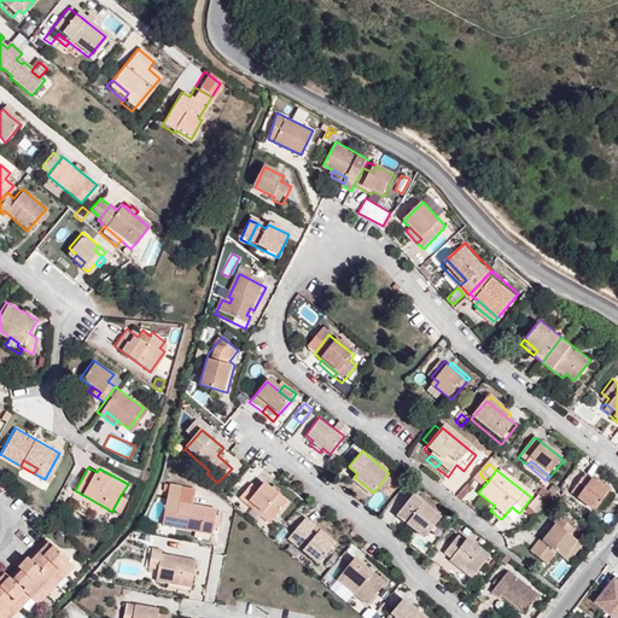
[(385,490),(396,478),(389,473),(379,485),(385,490)]
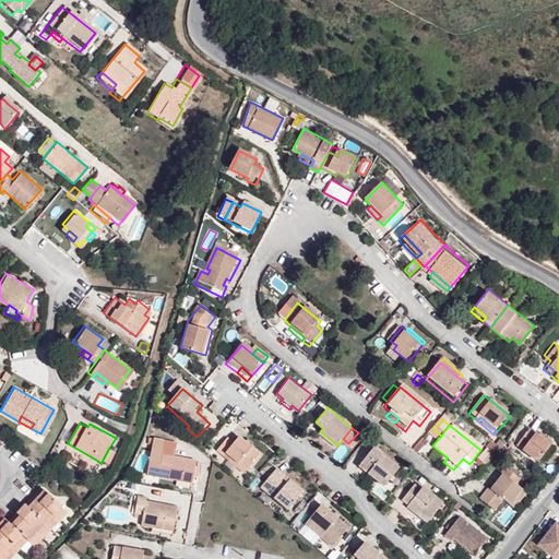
[(534,465),(548,448),(539,440),(527,430),(525,433),(516,443),(515,445),(523,451),(521,453),(534,465)]
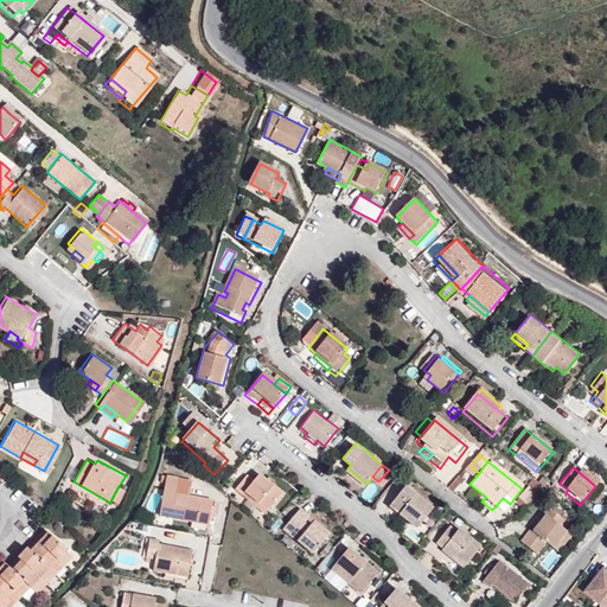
[(558,479),(561,481),(570,471),(568,470),(558,479)]
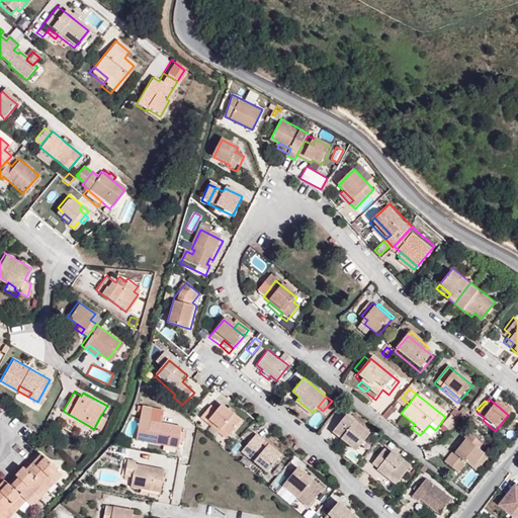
[(208,403),(196,416),(224,439),(239,422),(219,404),(214,409),(208,403)]
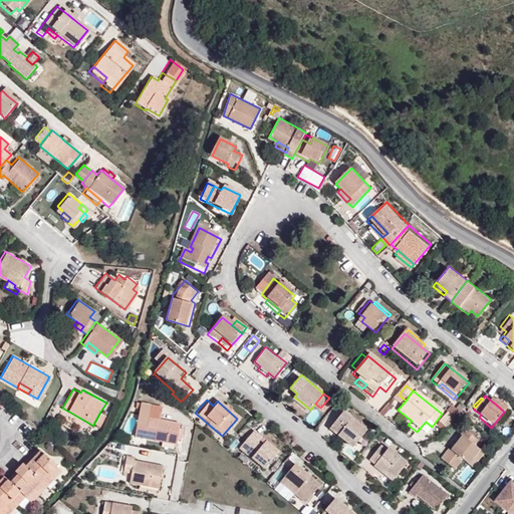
[(506,410),(498,403),(496,405),(504,412),(506,410)]
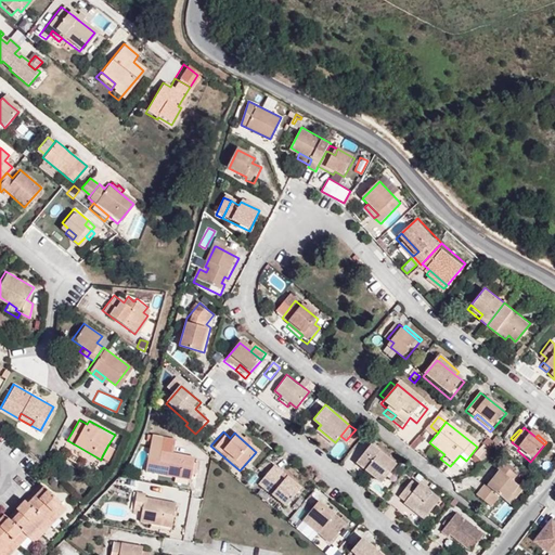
[(153,436),(145,474),(193,483),(193,479),(197,480),(199,468),(195,467),(196,462),(175,456),(178,441),(153,436)]
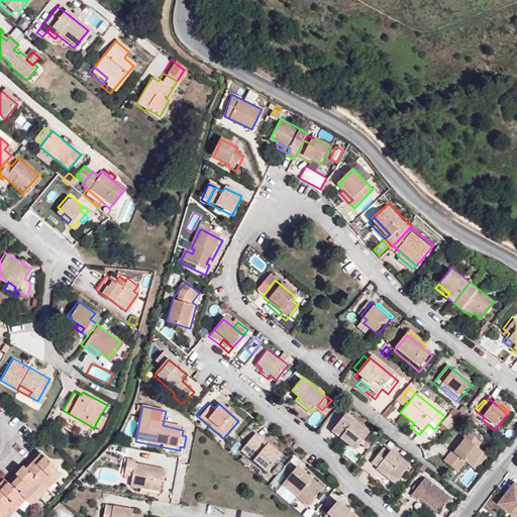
[(461,416),(453,410),(450,414),(458,420),(461,416)]
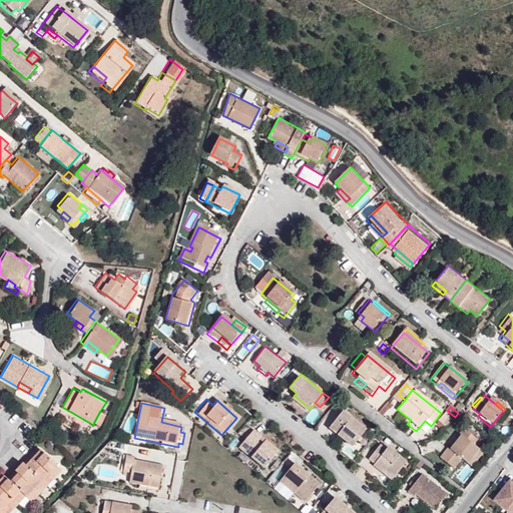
[(368,428),(346,410),(331,428),(354,447),(368,428)]
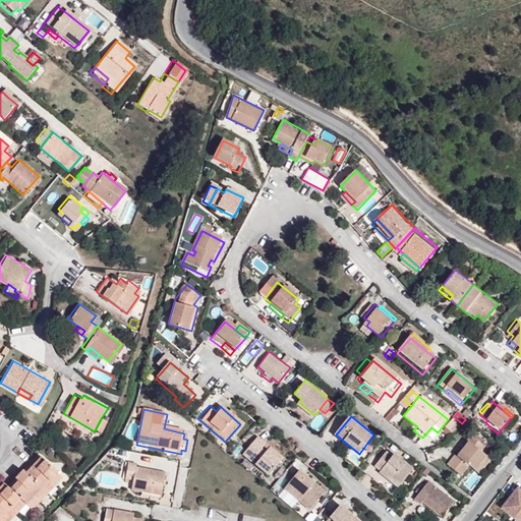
[(103,431),(109,421),(102,417),(96,428),(103,431)]
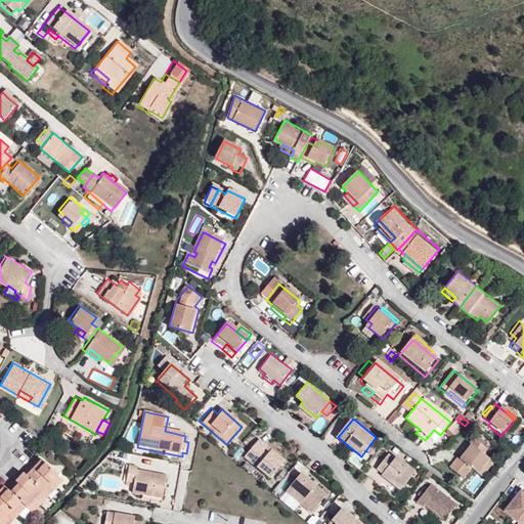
[(416,433),(420,429),(410,422),(406,426),(416,433)]
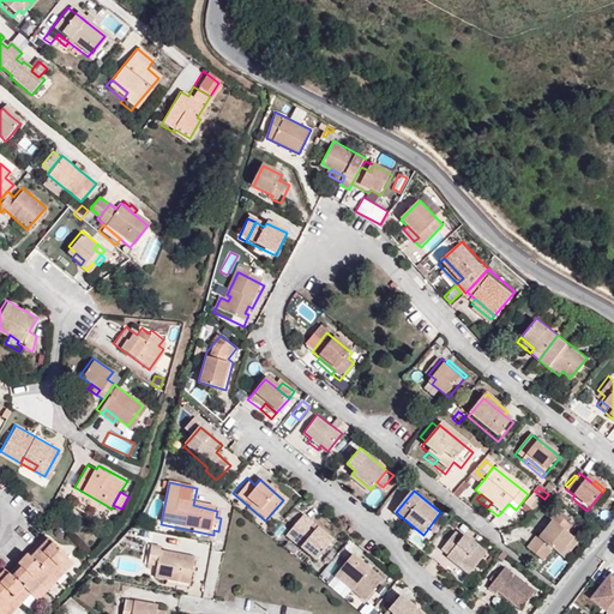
[(531,513),(541,503),(533,494),(523,506),(531,513)]
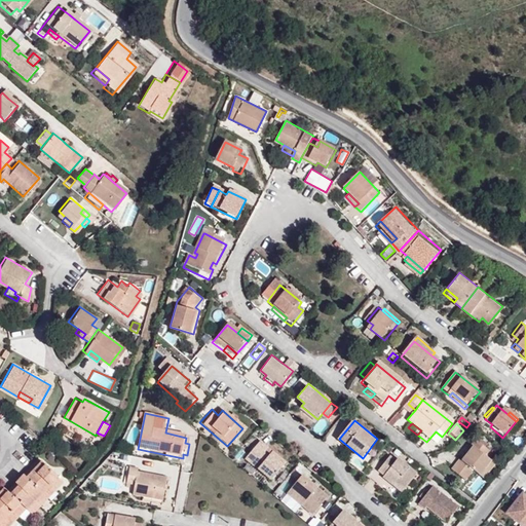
[(491,446),(479,435),(474,441),(486,452),(491,446)]
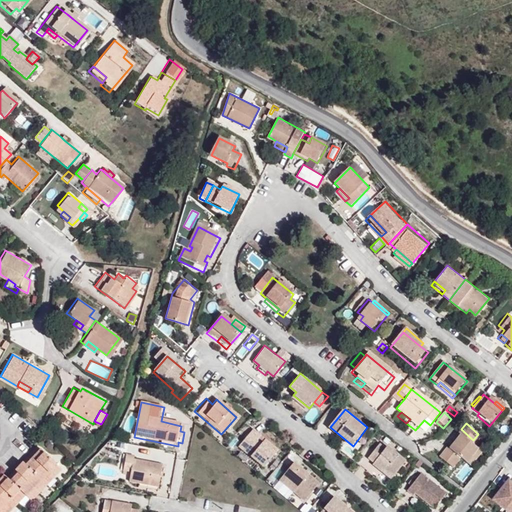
[(251,427),(237,444),(262,467),(276,451),(262,439),(260,442),(257,439),(259,436),(261,435),(251,427)]
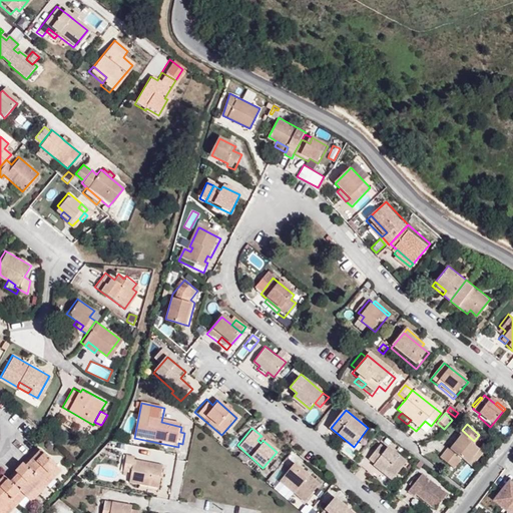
[(465,465),(478,450),(472,444),(474,441),(462,430),(457,435),(461,438),(455,445),(450,451),(446,448),(438,457),(453,470),(461,461),(465,465)]
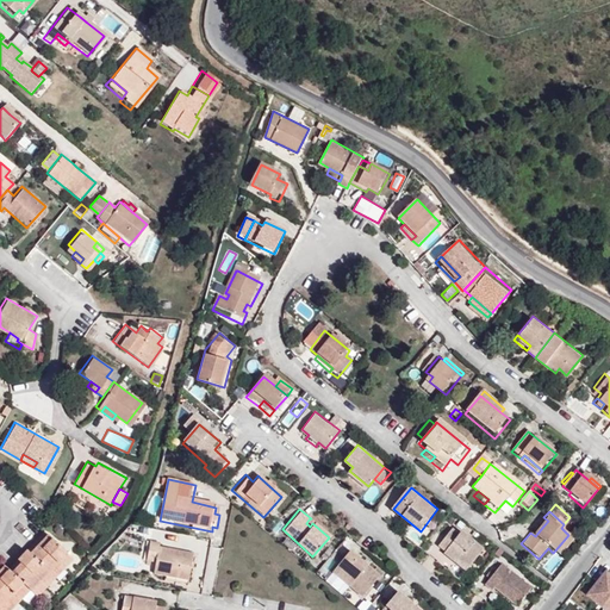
[(541,529),(548,521),(543,517),(536,526),(541,529)]
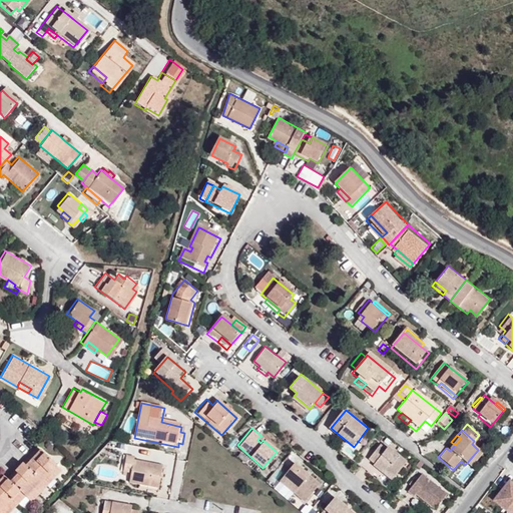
[(395,478),(408,461),(387,446),(385,448),(378,443),(366,458),(373,463),(371,466),(379,473),(383,469),(395,478)]
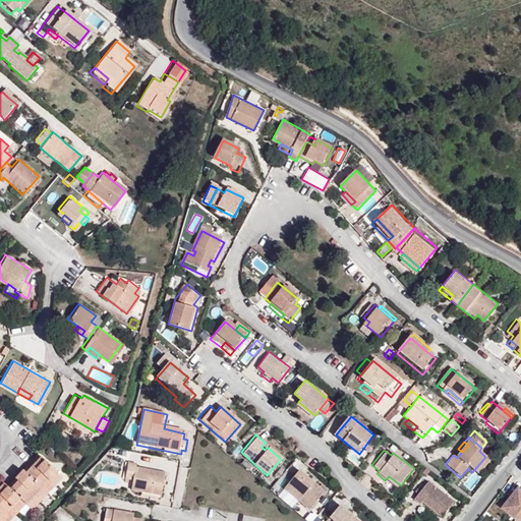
[(26,505),(59,473),(40,453),(6,483),(1,477),(0,478),(0,520),(3,520),(23,503),(26,505)]
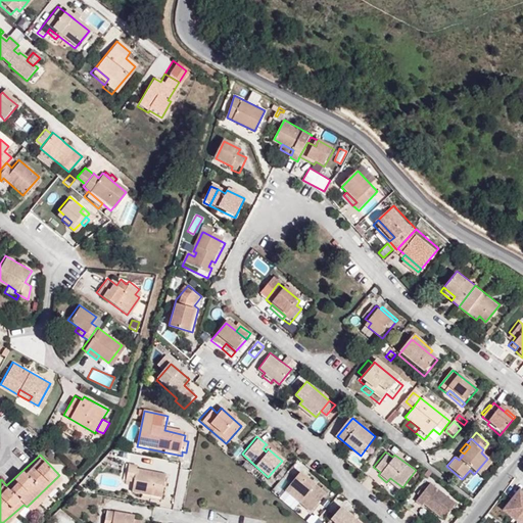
[(477,476),(490,462),(487,459),(474,474),(477,476)]
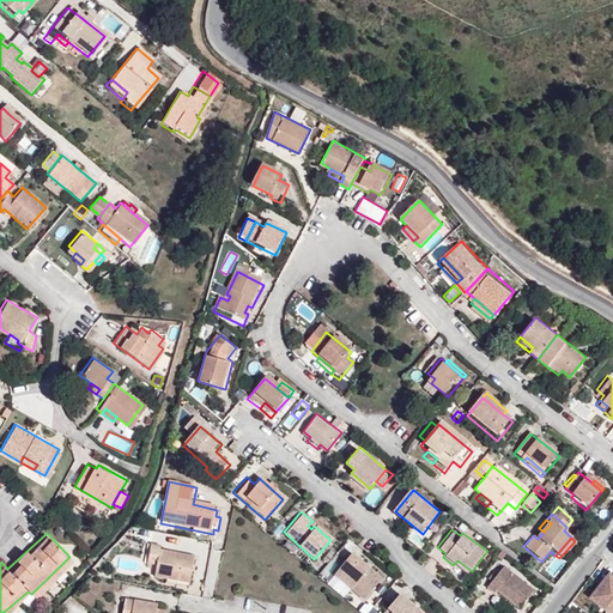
[(155,577),(193,586),(198,558),(164,551),(165,545),(153,541),(149,564),(157,566),(155,577)]
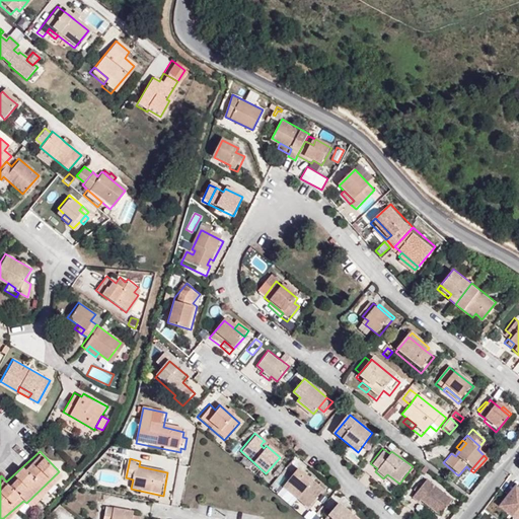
[(295,467),(280,487),(307,510),(322,491),(295,467)]
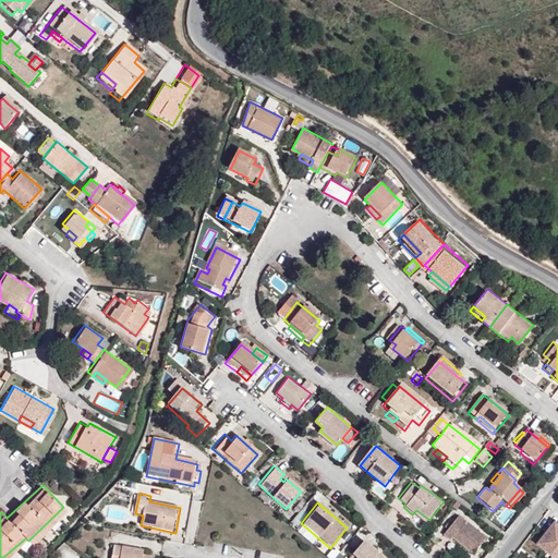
[(33,545),(69,512),(63,507),(28,541),(33,545)]
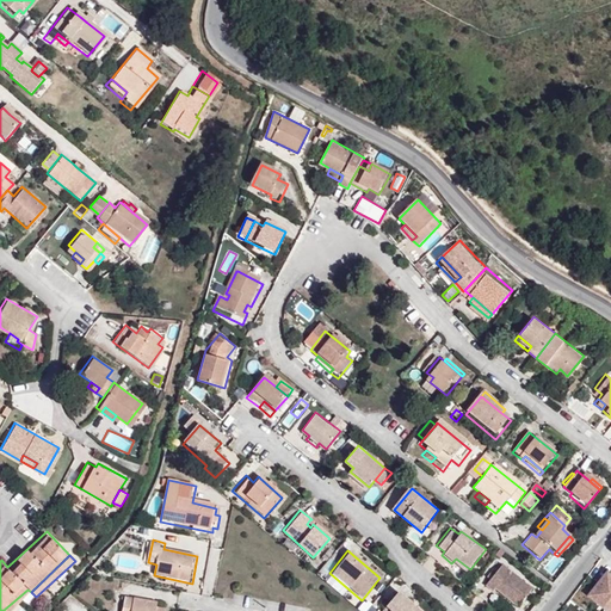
[(470,569),(456,559),(451,563),(467,575),(470,569)]
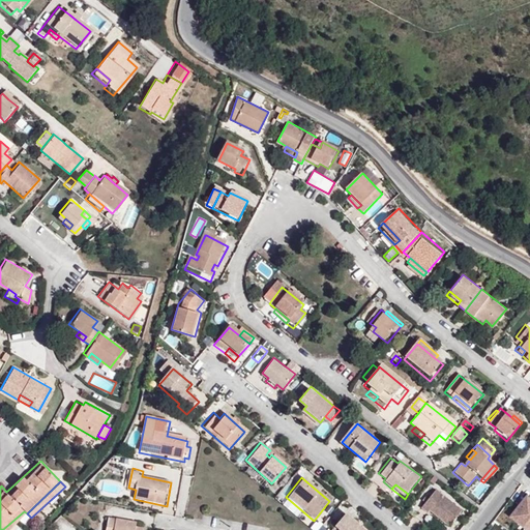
[(98,488),(92,494),(96,498),(102,492),(98,488)]
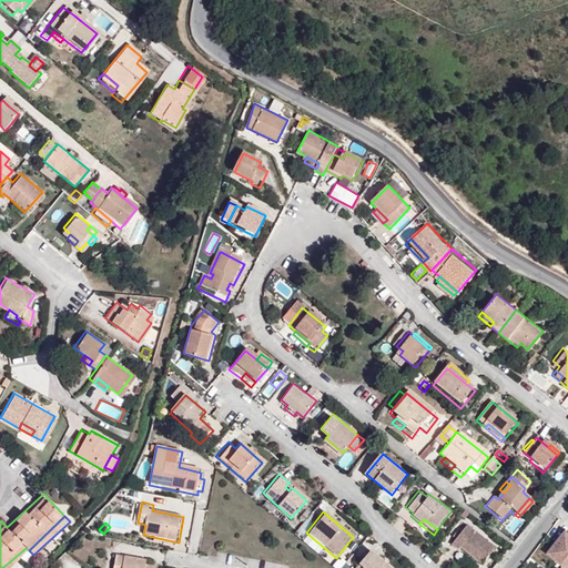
[(495,551),(466,529),(452,548),(459,554),(462,551),(483,567),(495,551)]
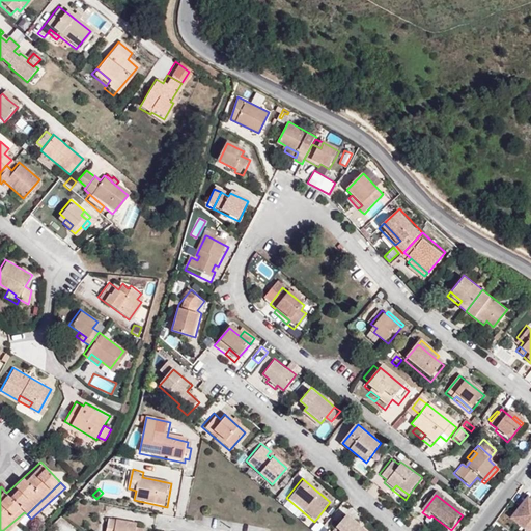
[(530,530),(530,498),(528,496),(510,516),(528,530),(530,530)]
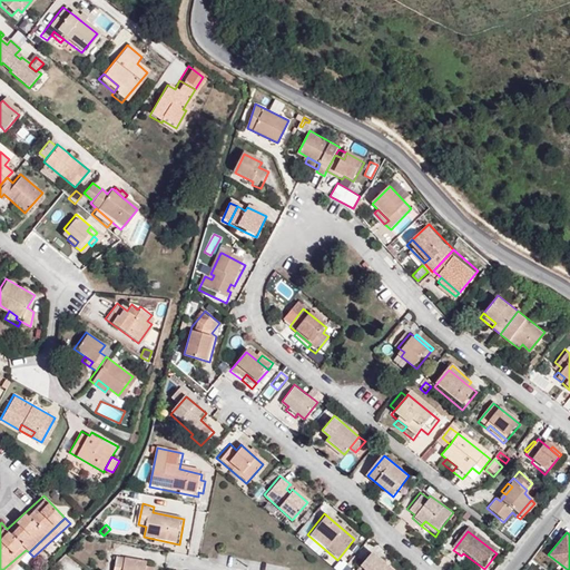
[(390,569),(385,566),(387,562),(372,549),(360,563),(366,569),(365,569),(390,569)]
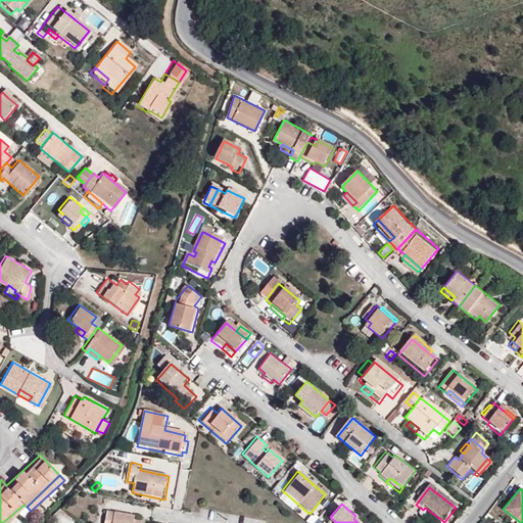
[(136,514),(107,508),(104,522),(141,522),(143,518),(135,517),(136,514)]
